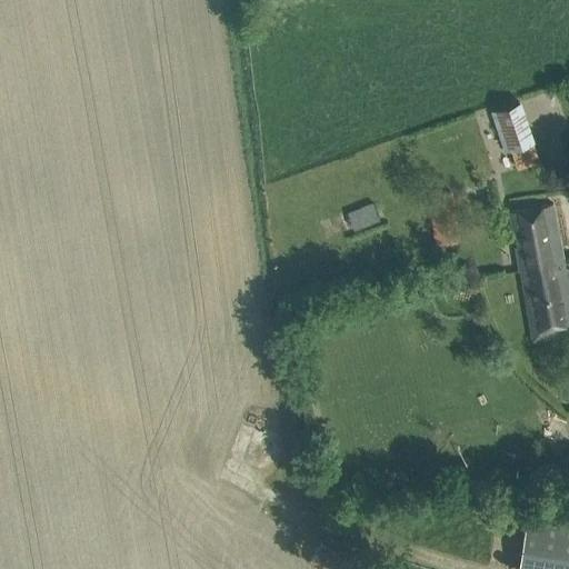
[(533,139),(520,99),(490,110),(503,150),(510,148),(517,168),(539,160),(532,140),(533,139)]
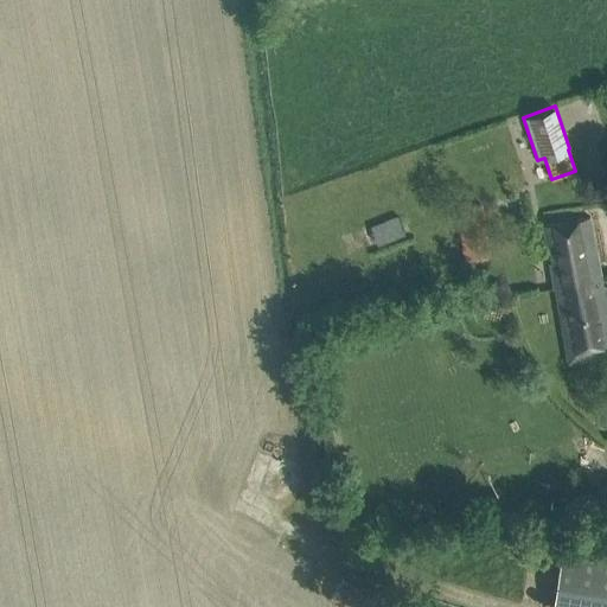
[(465,262),(491,256),(493,256),(484,205),(457,210),(465,262)]
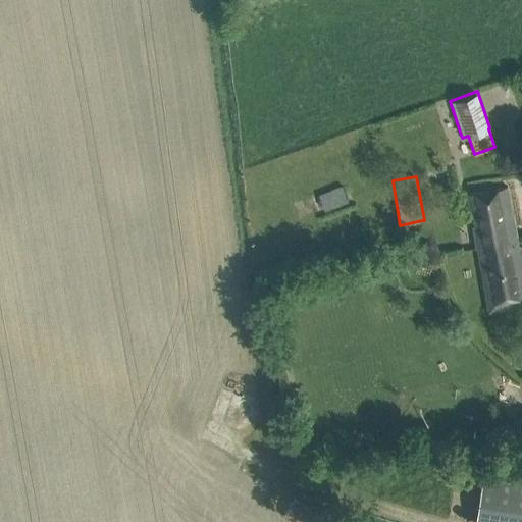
[(325,209),(348,201),(344,186),(319,195),(325,209)]
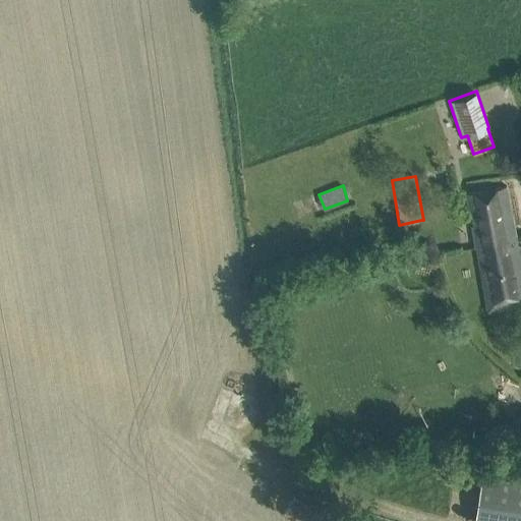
[(475,247),(516,239),(506,186),(466,193),(475,247)]
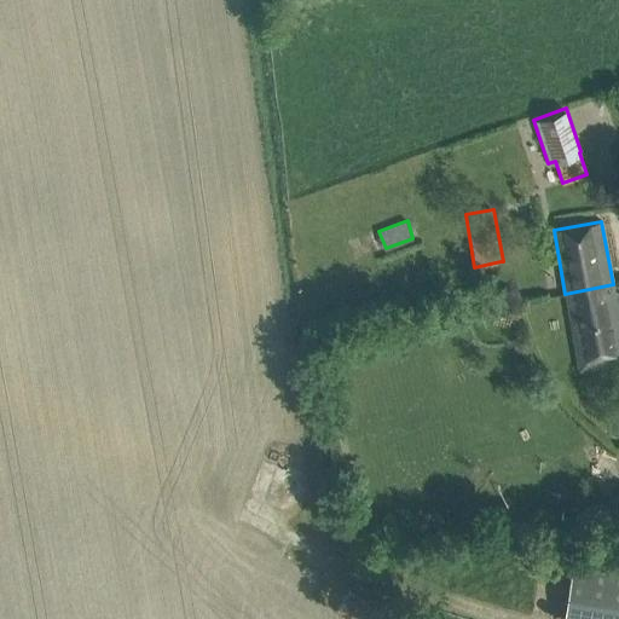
[(618,350),(618,313),(617,305),(613,284),(565,294),(579,372),(603,368),(601,353),(618,350)]
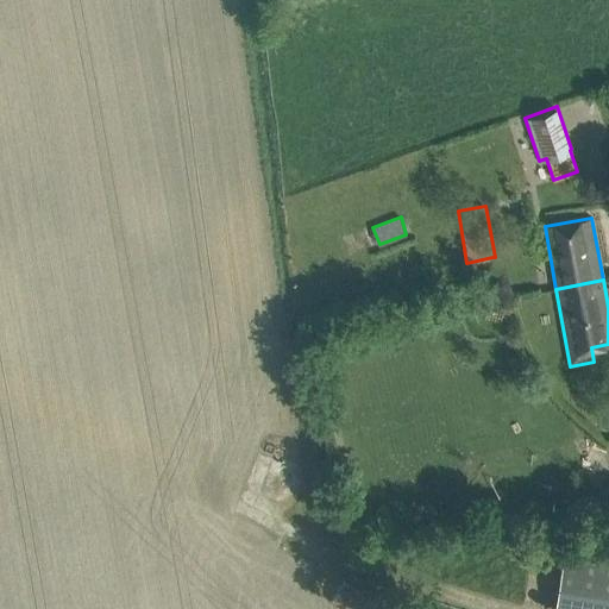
[(554,608),(608,608),(608,559),(564,553),(554,608)]
